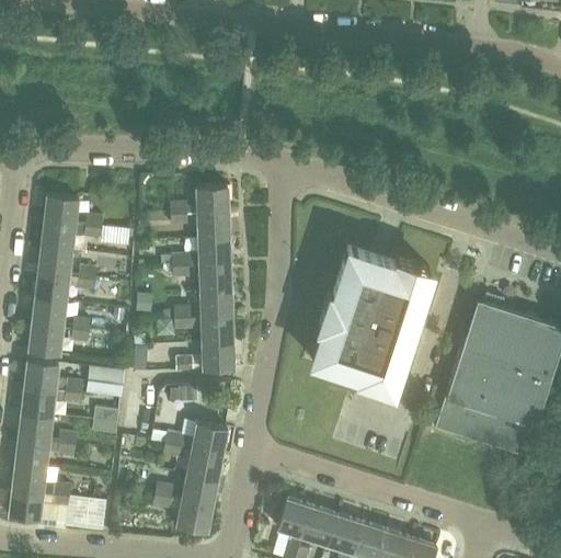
[(198,188),(198,214),(229,213),(228,186),(198,188)]
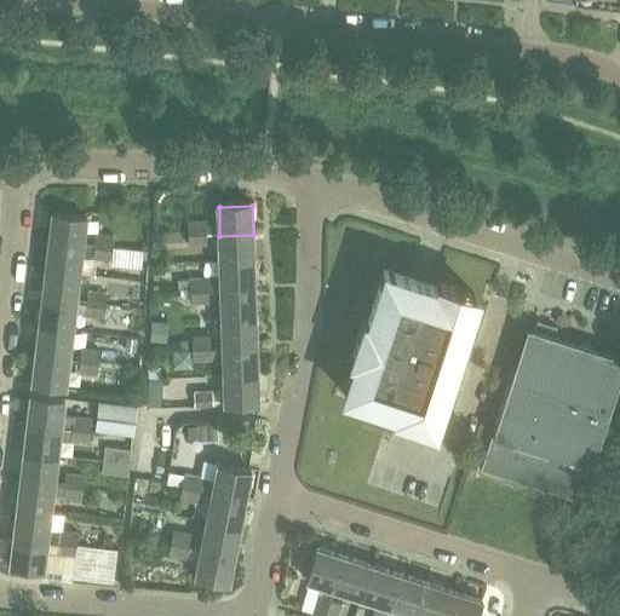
[(52,216),(49,243),(84,247),(87,219),(52,216)]
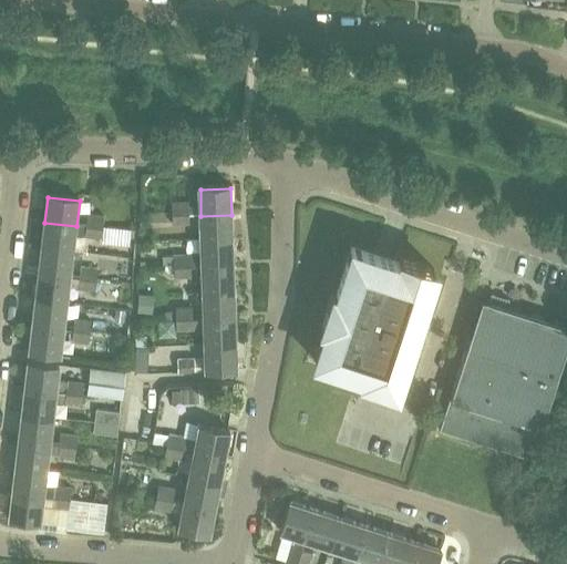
[(172,217),(191,216),(191,204),(172,205),(172,217)]
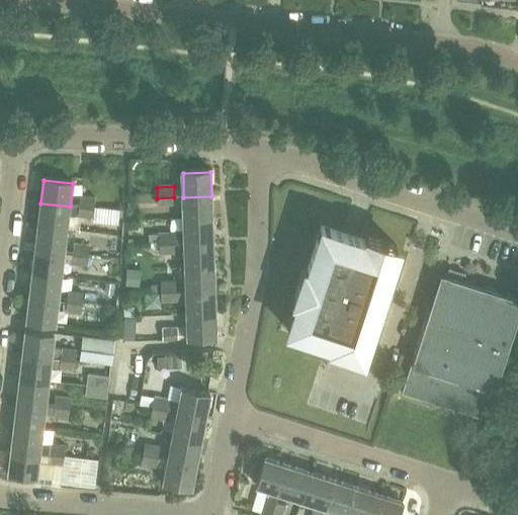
[(80,196),(79,208),(93,209),(94,198),(80,196)]
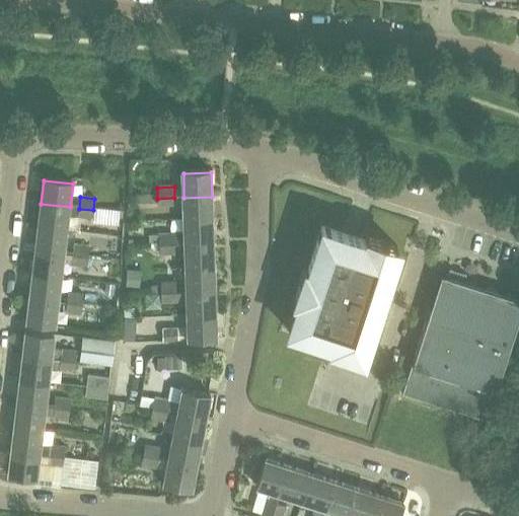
[(184,222),(213,221),(212,197),(183,198),(184,208),(184,222)]
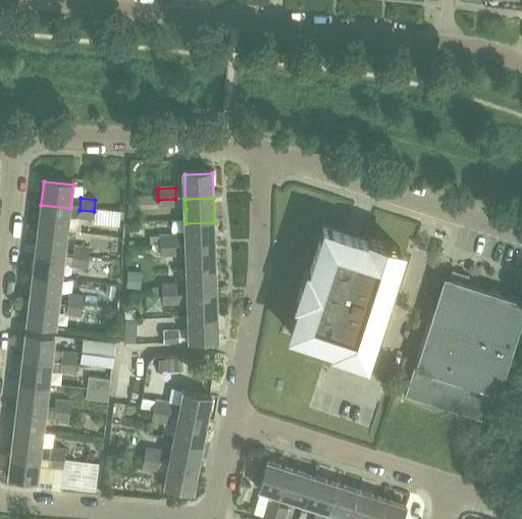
[(175,199),(158,200),(159,207),(159,210),(176,210),(175,199)]
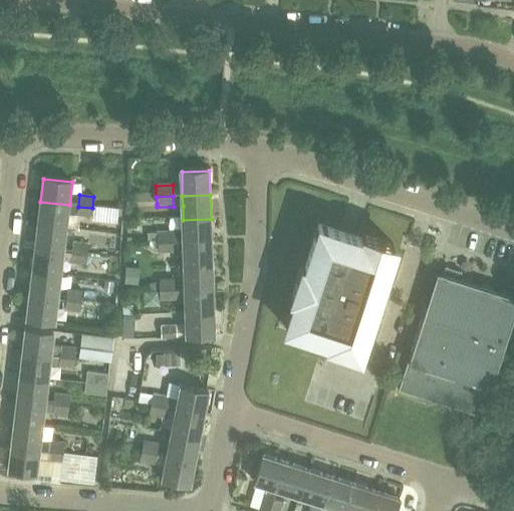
[(92,208),(78,207),(69,205),(40,202),(37,226),(66,229),(68,215),(91,217),(92,208)]
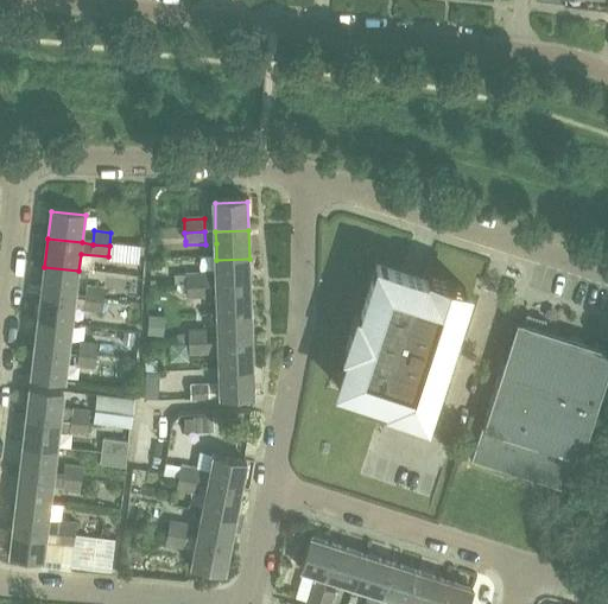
[(109,245),(109,246),(108,260),(107,262),(138,265),(140,248),(109,245)]
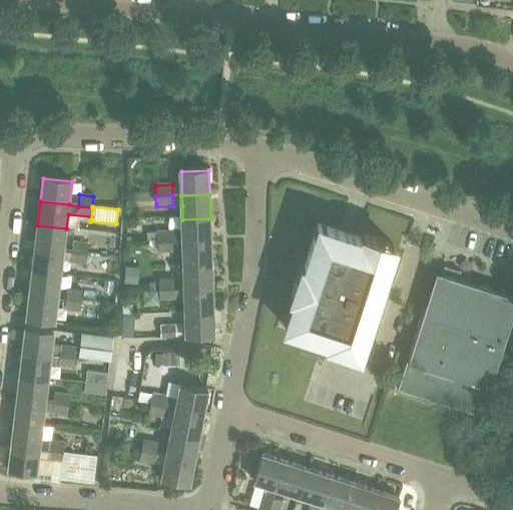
[(210,218),(182,219),(182,242),(210,242),(210,218)]
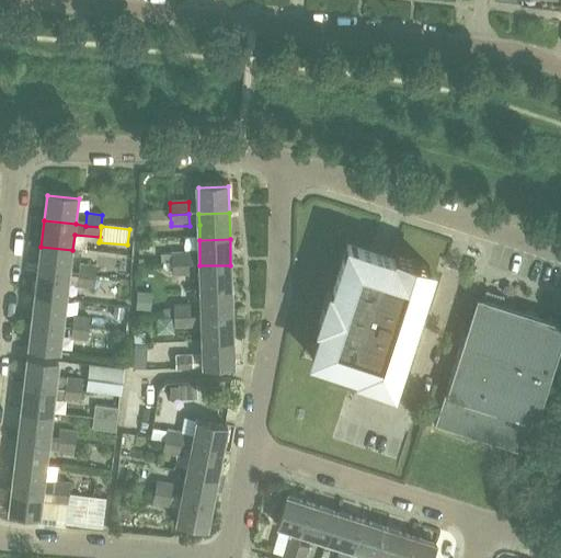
[(38,272),(69,276),(72,250),(41,247),(38,272)]
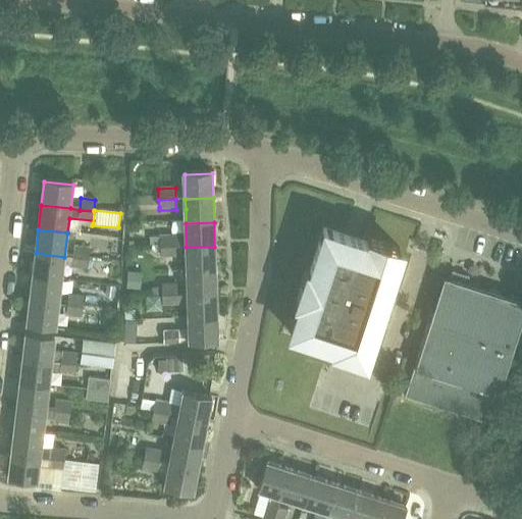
[(308,272),(291,334),(365,362),(379,316),(381,317),(387,297),(385,296),(401,249),(370,240),(369,243),(364,241),(343,235),(325,229),(311,273),(308,272)]
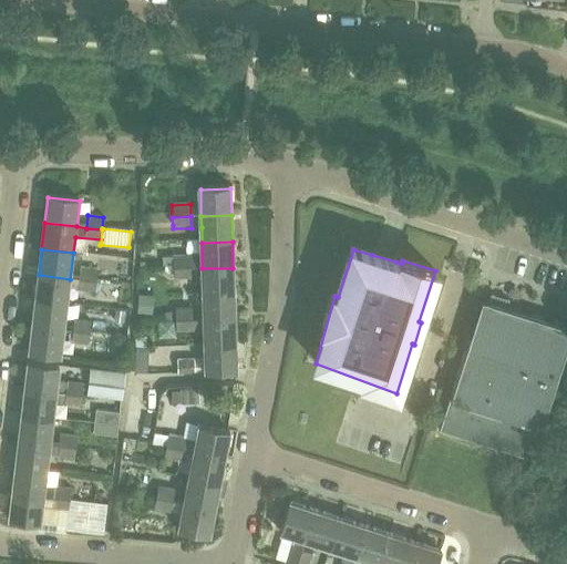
[(174,256),(174,267),(191,266),(189,255),(174,256)]
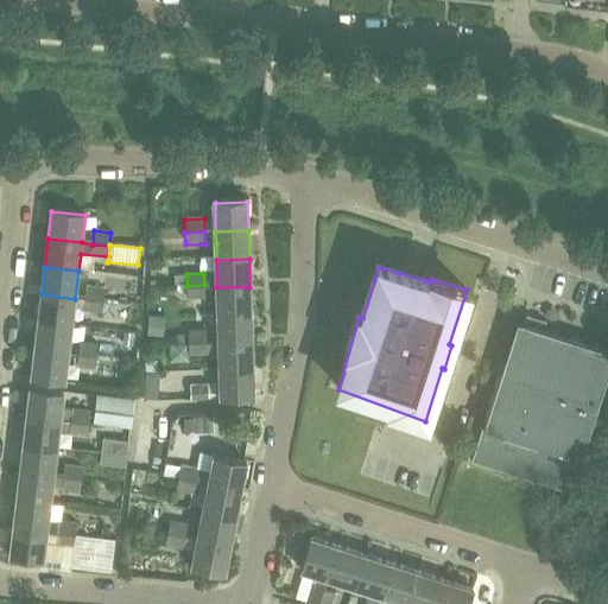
[(204,285),(187,286),(188,298),(204,298),(204,285)]
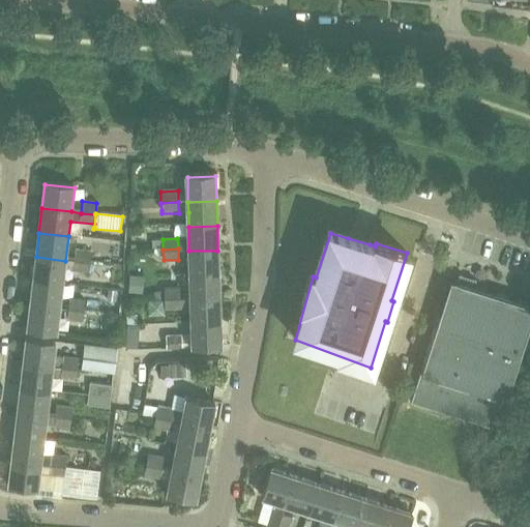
[(217,251),(188,251),(189,275),(218,275),(217,251)]
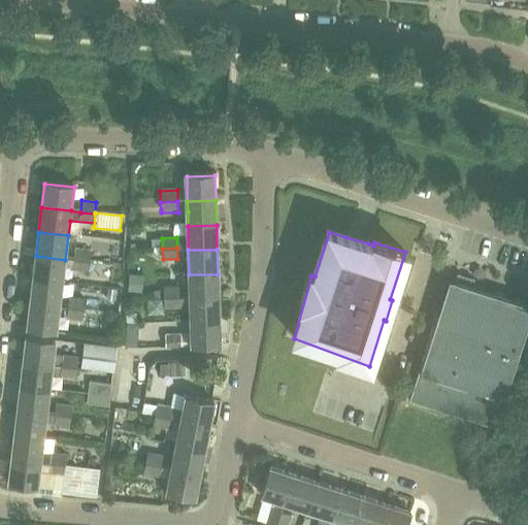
[(91,253),(74,251),(73,261),(90,262),(91,253)]
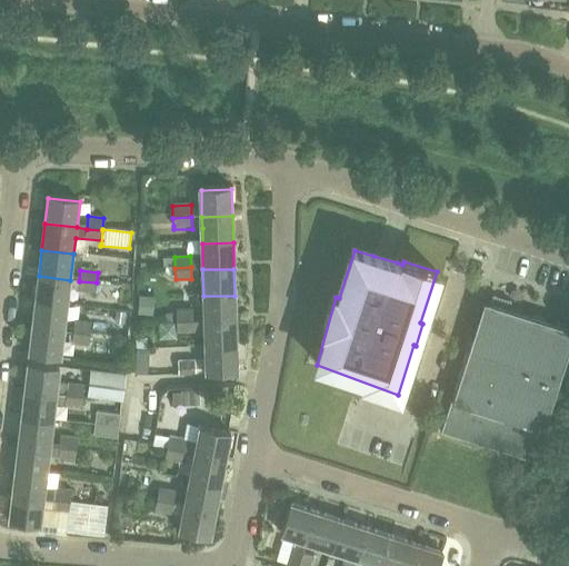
[(39,276),(36,303),(68,306),(69,291),(96,295),(97,283),(79,281),(70,280),(39,276)]
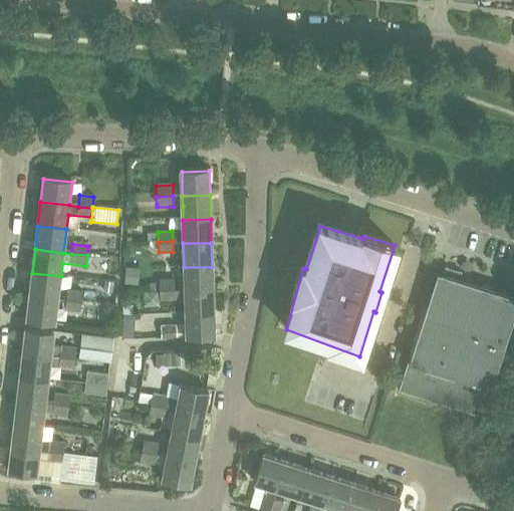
[(184,267),(185,291),(212,290),(212,267),(184,267)]
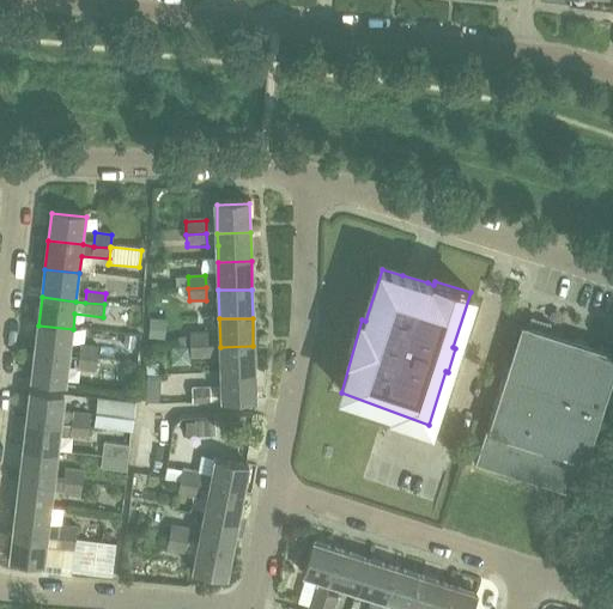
[(165,322),(150,321),(149,340),(164,341),(165,322)]
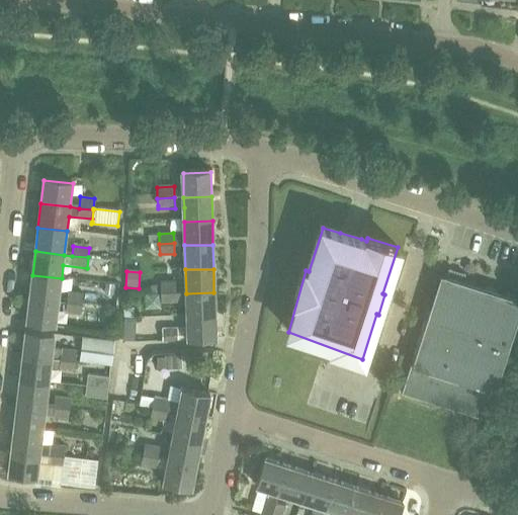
[(32,275),(29,298),(59,303),(62,278),(32,275)]
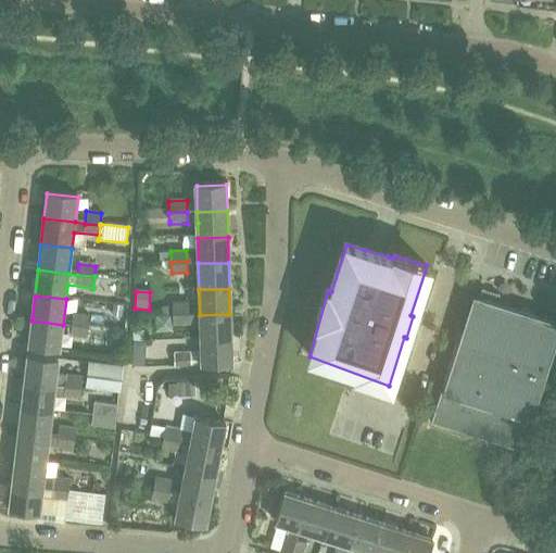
[(555,322),(472,297),(457,343),(456,343),(431,425),(520,453),(555,338),(555,322)]
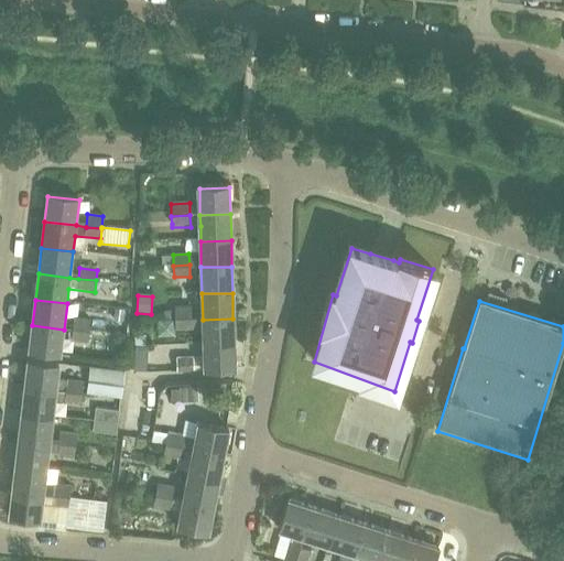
[(193,308),(174,308),(174,321),(193,320),(193,308)]
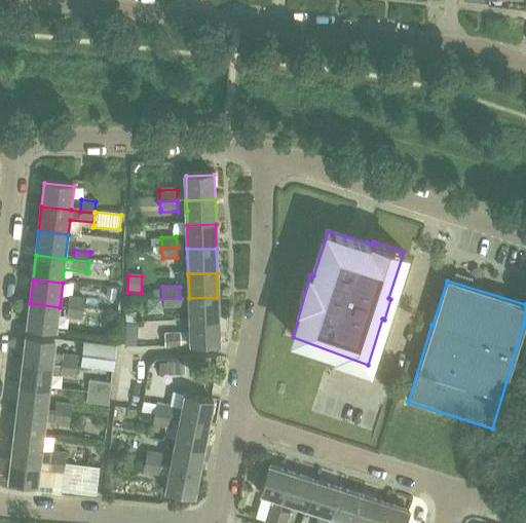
[(79,309),(83,309),(84,298),(69,296),(68,308),(79,309)]
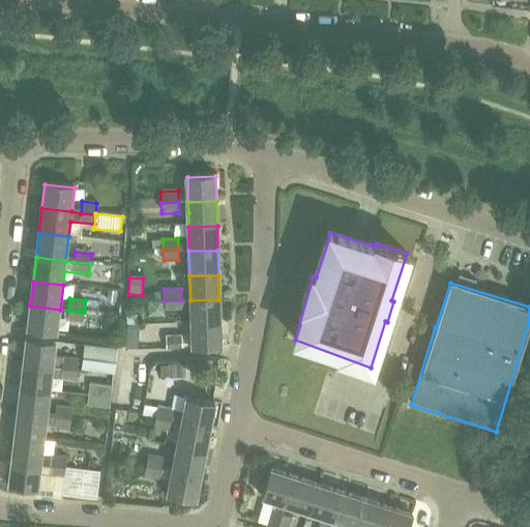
[(181,300),(164,301),(165,311),(190,310),(190,325),(219,324),(218,299),(190,300),(181,300)]
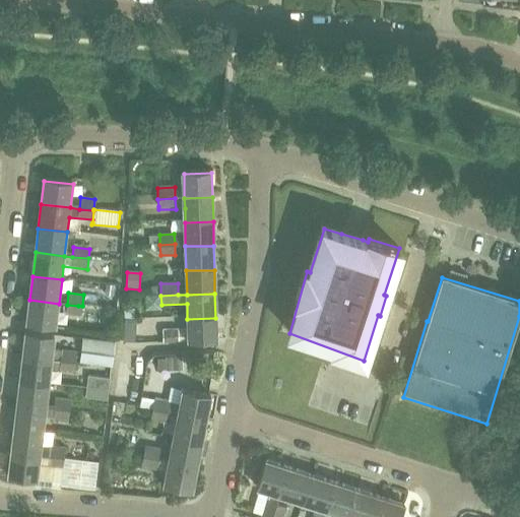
[(26,324),(56,327),(59,304),(29,300),(26,324)]
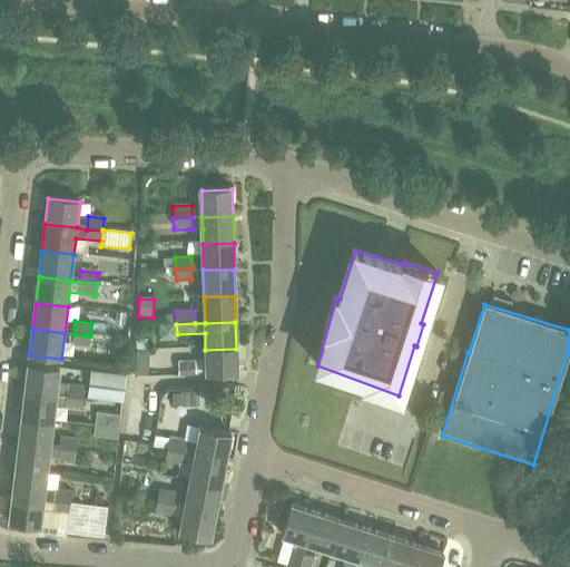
[(86,335),(74,334),(72,345),(89,348),(90,335),(86,335)]
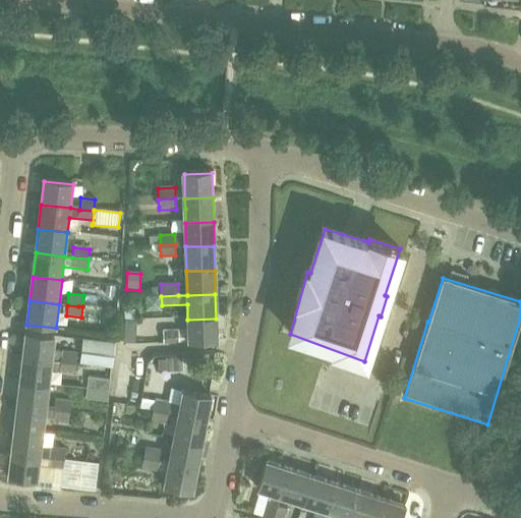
[(216,319),(187,320),(188,344),(217,343),(216,319)]
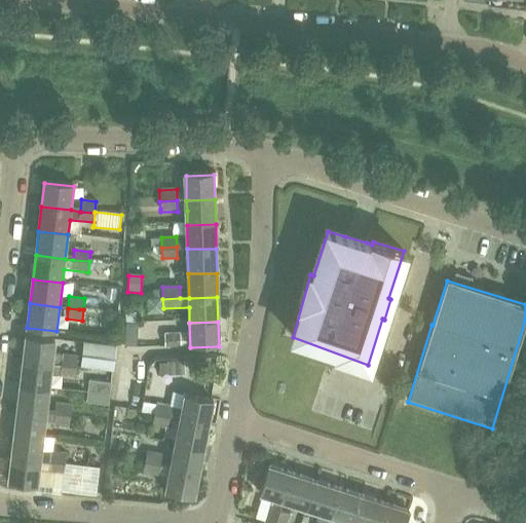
[(137,346),(138,325),(125,324),(125,345),(137,346)]
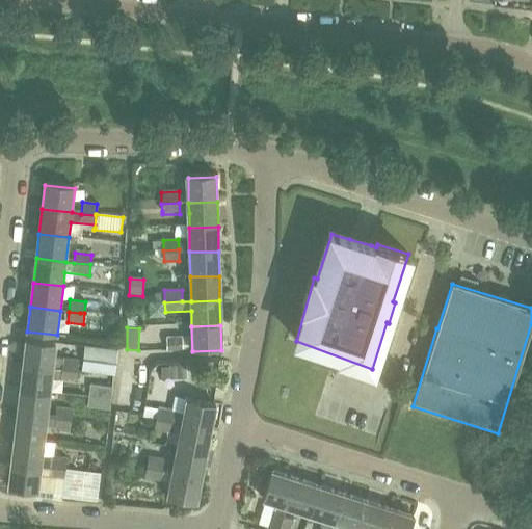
[(166,352),(188,351),(187,339),(182,339),(182,338),(166,339),(166,352)]
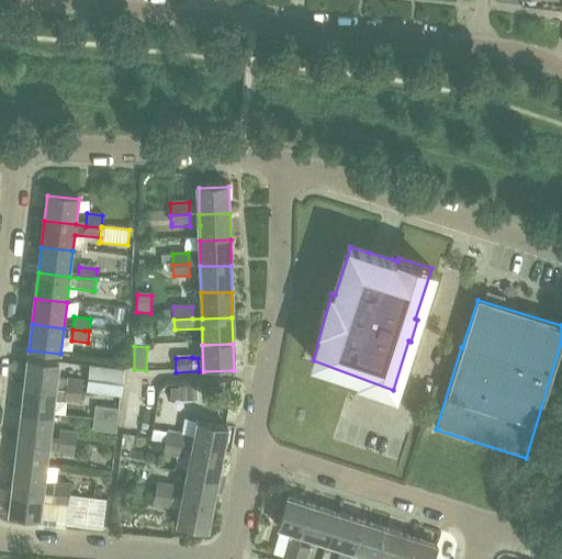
[(27,360),(24,387),(65,392),(65,391),(66,379),(57,378),(58,365),(27,360)]
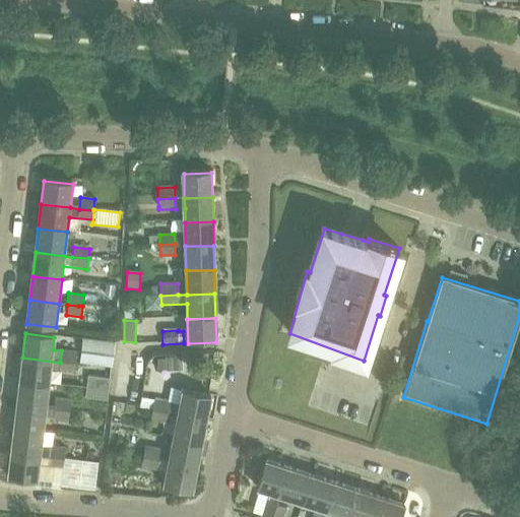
[(80,363),(91,364),(111,367),(112,356),(114,344),(83,339),(80,363)]
